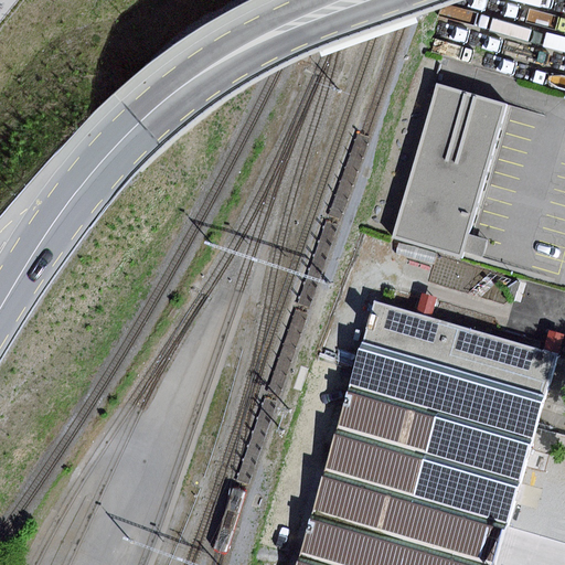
[(436,87),(393,237),(460,256),(503,106),(436,87)]
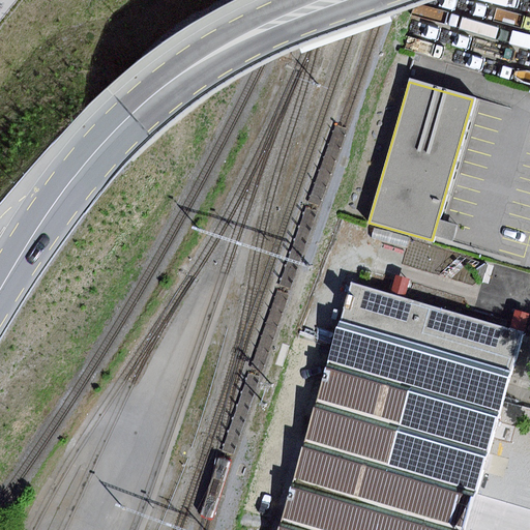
[(524,333),(354,284),(329,363),(417,389),(394,464),(477,489),(524,333)]
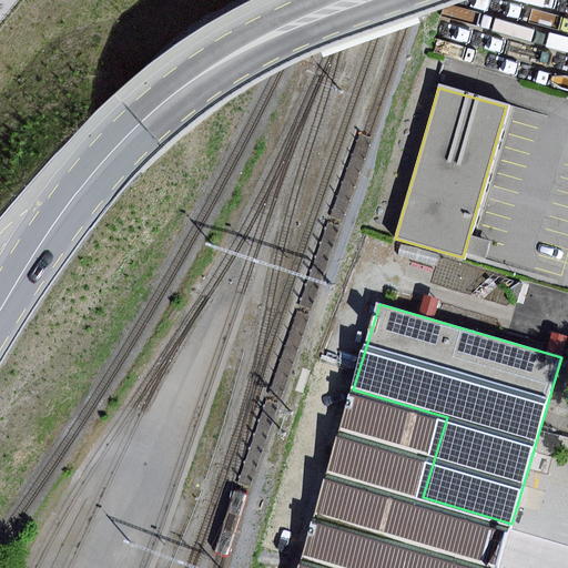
[(353,389),(302,557),(337,567),(497,567),(511,524),(423,497),(447,417),(353,389)]
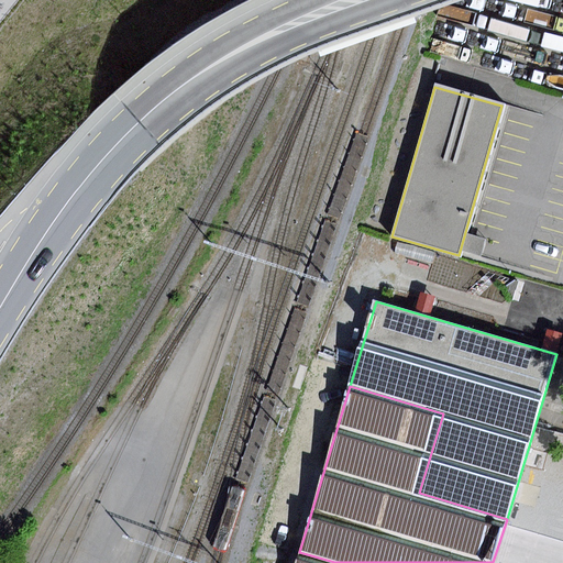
[(508,527),(503,545),(542,556),(548,538),(508,527)]
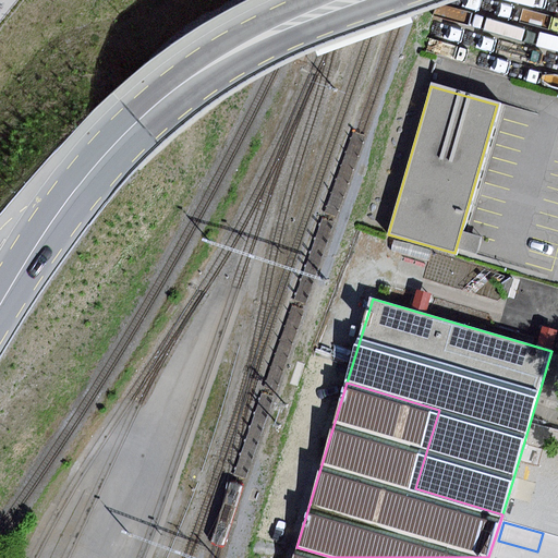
[(331,557),(296,547),(293,557),(331,557)]
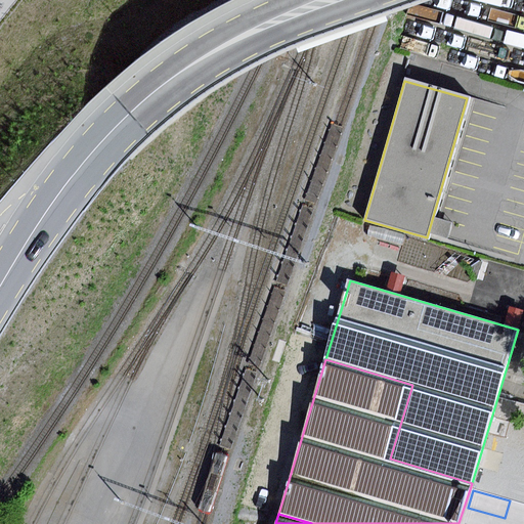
All buildings are outlined.
